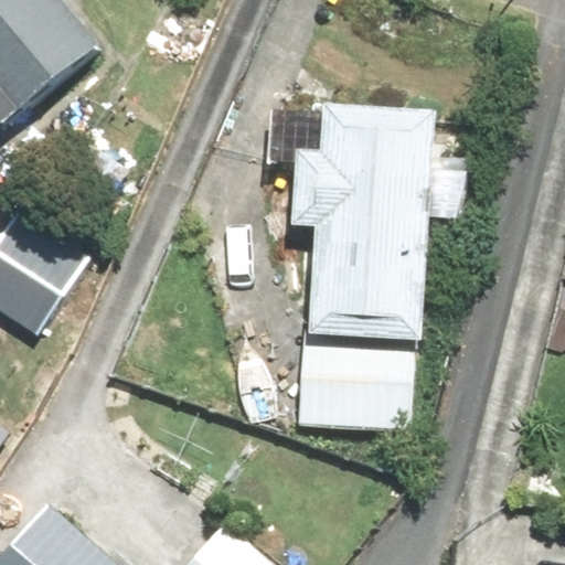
[(0,0),(0,127),(100,43),(64,0),(0,0)]
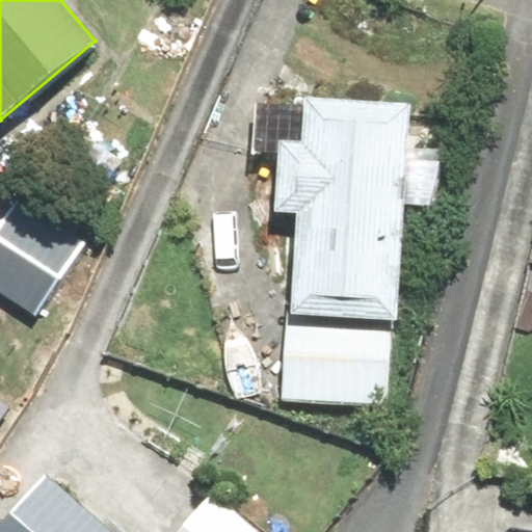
[(423,126),(405,126),(407,102),(302,97),(301,140),(274,139),(271,212),(290,212),(283,401),(394,405),(402,211),(447,214),(450,147),(421,145),(423,126)]
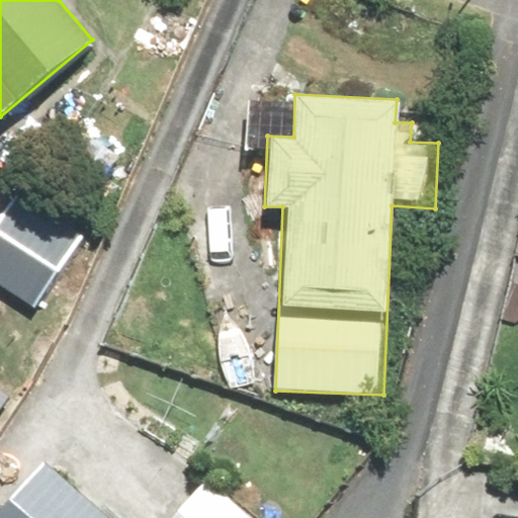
[(83,237),(15,192),(0,214),(0,285),(35,310),(83,237)]
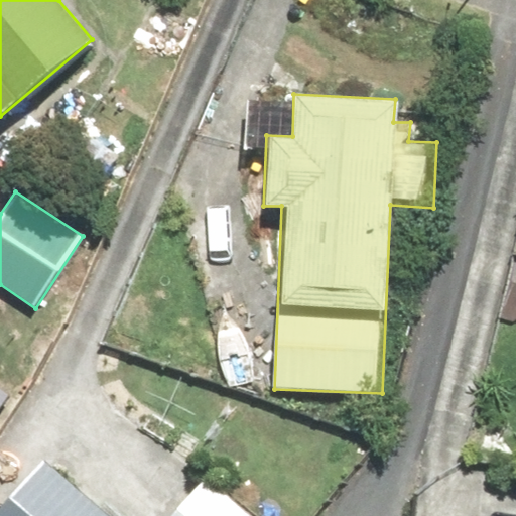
[(101,515),(32,458),(0,495),(0,515),(101,515)]
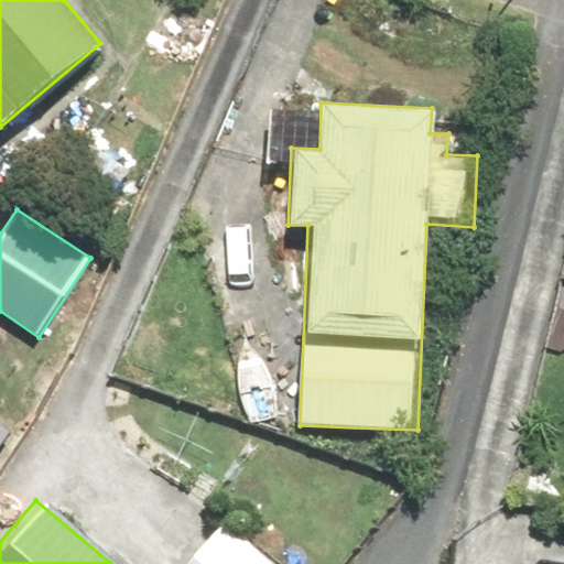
[(272,563),(225,521),(186,563),(272,563)]
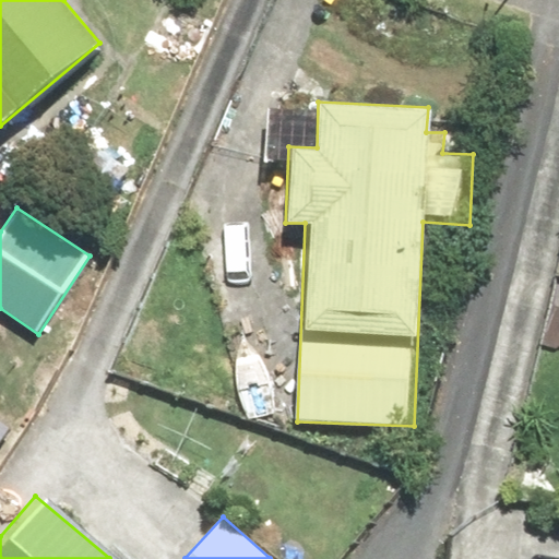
All buildings are outlined.
